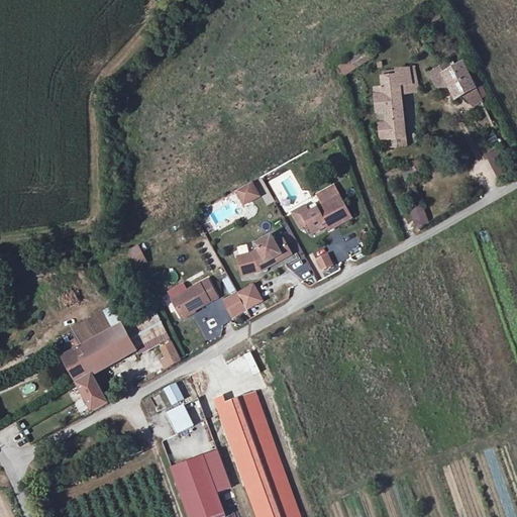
[(338,66),(344,76),(372,58),(366,47),(338,66)]
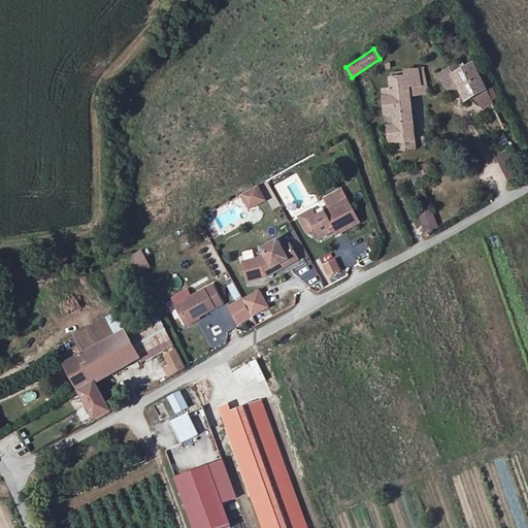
[(473,98),(476,105),(483,109),(492,104),(471,62),(462,67),(460,68),(458,63),(435,74),(443,90),(457,91),(463,103),(473,98)]
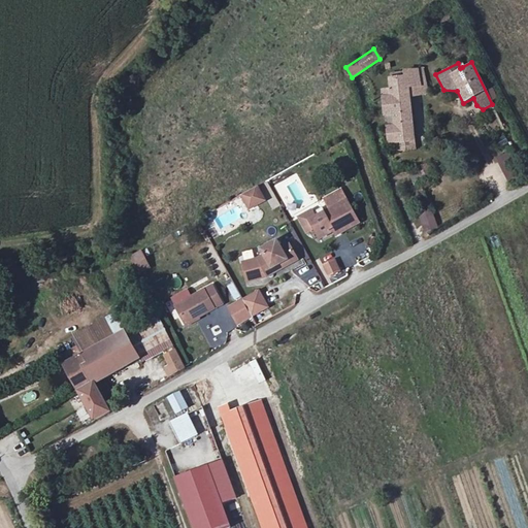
[(391,116),(392,125),(385,126),(387,145),(397,143),(398,152),(415,150),(410,98),(429,93),(423,68),(402,70),(403,75),(388,77),(389,96),(381,97),(383,117),(391,116)]
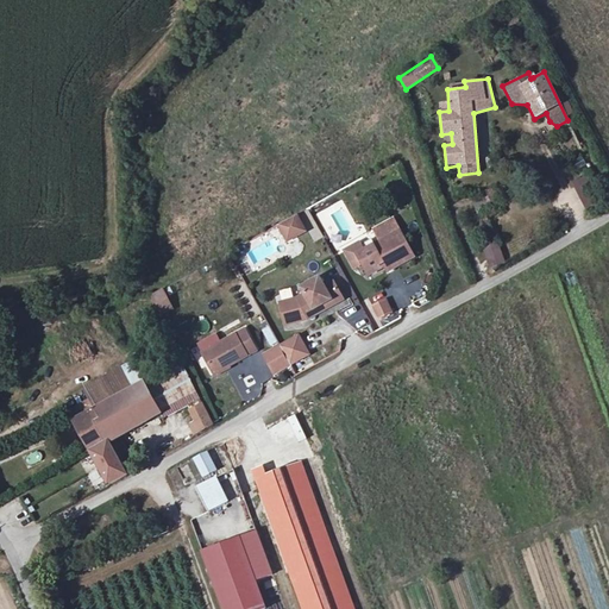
[(586,176),(572,184),(588,211),(602,202),(586,176)]
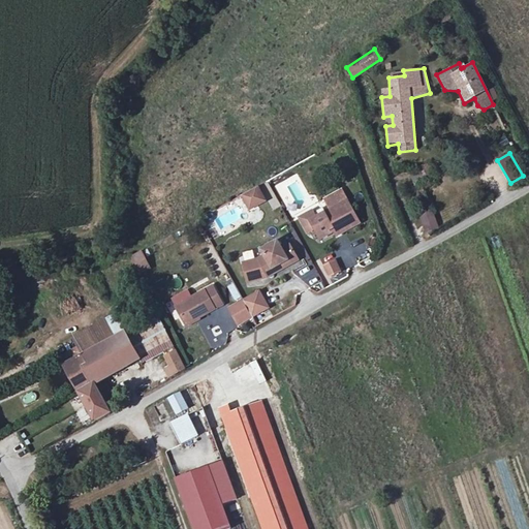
[(258,186),(241,196),(249,211),(266,201),(258,186)]
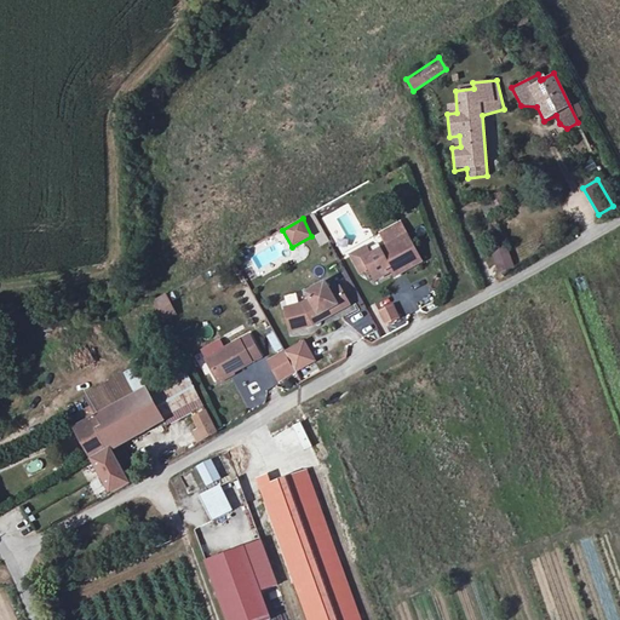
[(380,233),(386,246),(380,248),(380,247),(369,252),(366,246),(349,256),(359,274),(368,269),(374,281),(390,273),(399,269),(401,274),(422,263),(400,223),(380,233)]
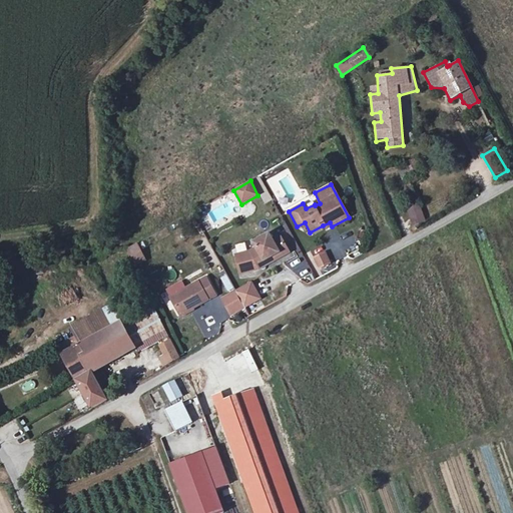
[(419,201),(407,205),(413,225),(426,221),(419,201)]
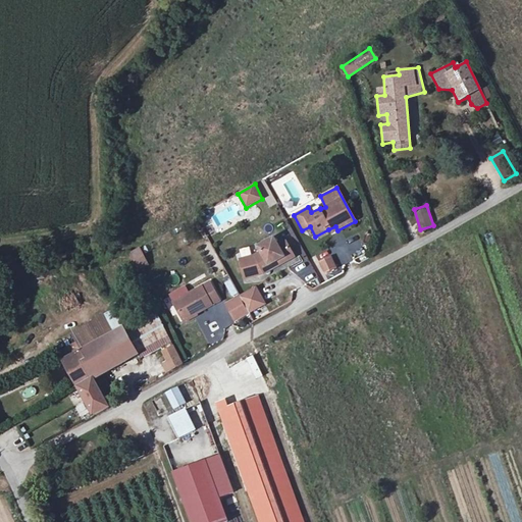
[(246,273),(263,268),(284,257),(286,260),(296,256),(286,241),(279,246),(275,238),(260,247),(263,252),(255,256),(242,259),(246,273)]
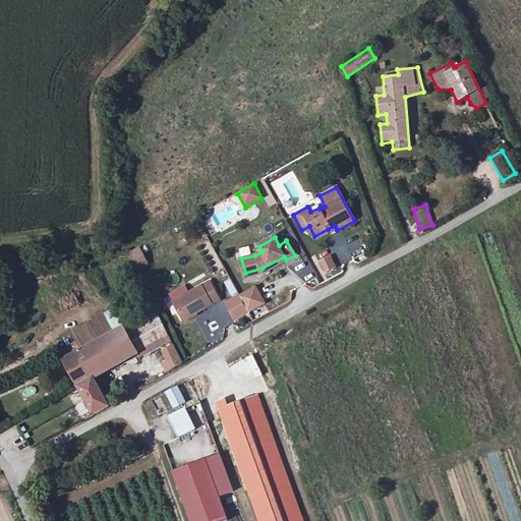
[(131,252),(138,268),(149,263),(141,246),(131,252)]
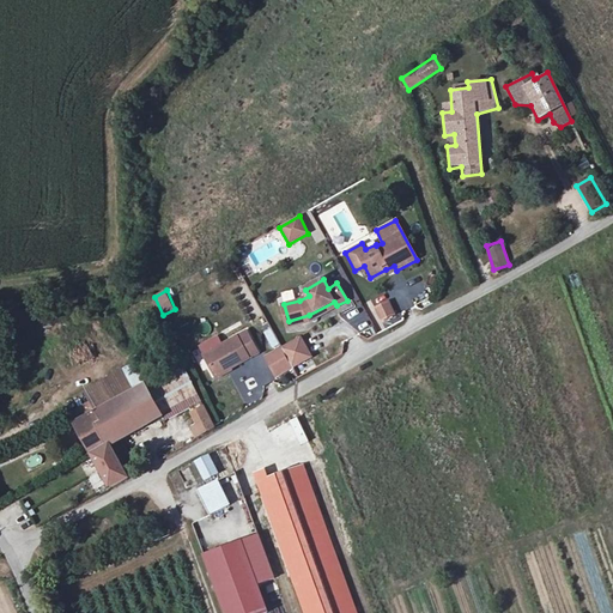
[(311,320),(337,305),(334,302),(309,315),(289,321),(290,326),(311,320)]
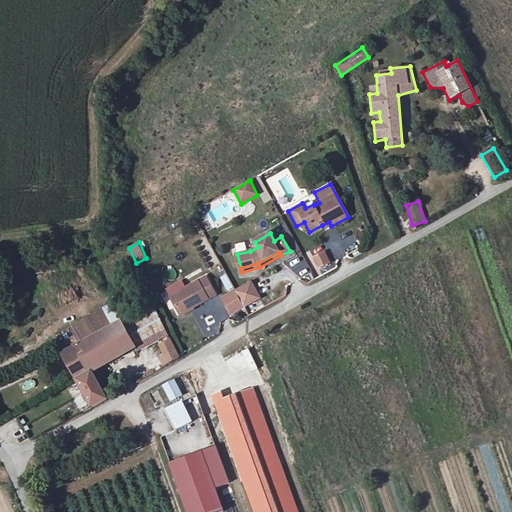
[(326,253),(315,259),(320,268),(330,262),(326,253)]
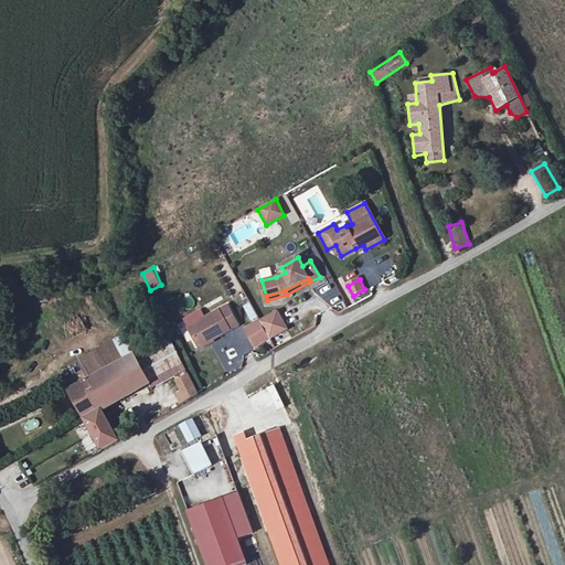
[(317,292),(333,307),(342,298),(326,283),(317,292)]
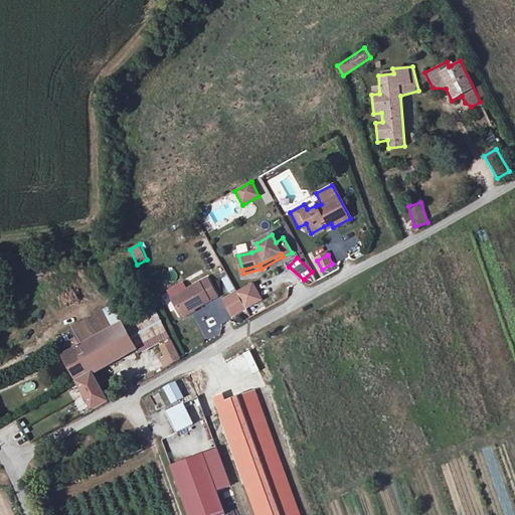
[(47,275),(47,286),(59,286),(59,275),(47,275)]
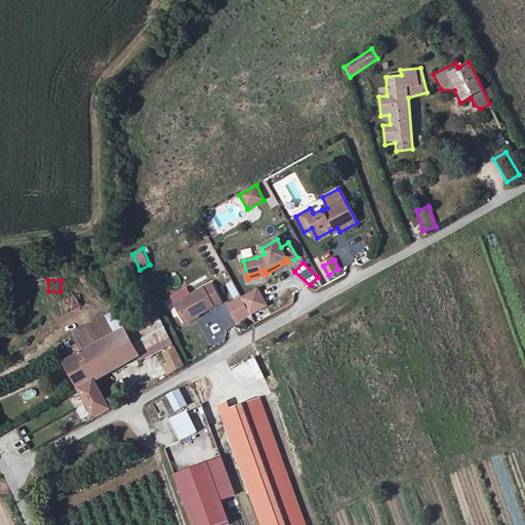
[(190,294),(172,304),(184,325),(221,304),(210,282),(190,294)]
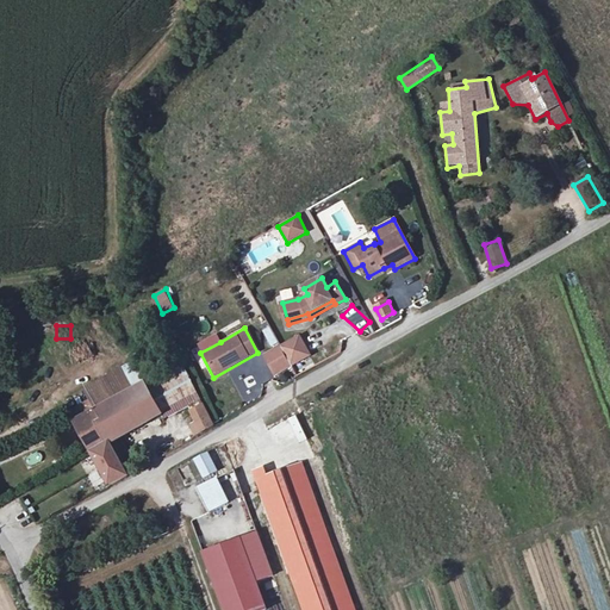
[(197,346),(200,353),(221,342),(217,335),(197,346)]
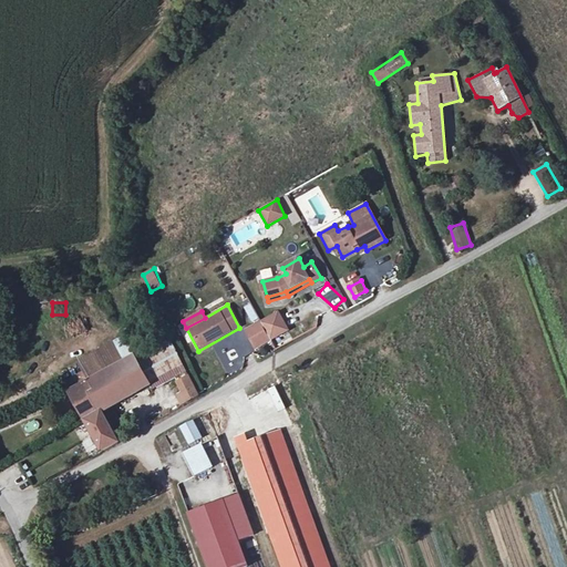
[(259,321),(270,341),(289,331),(278,311),(259,321)]
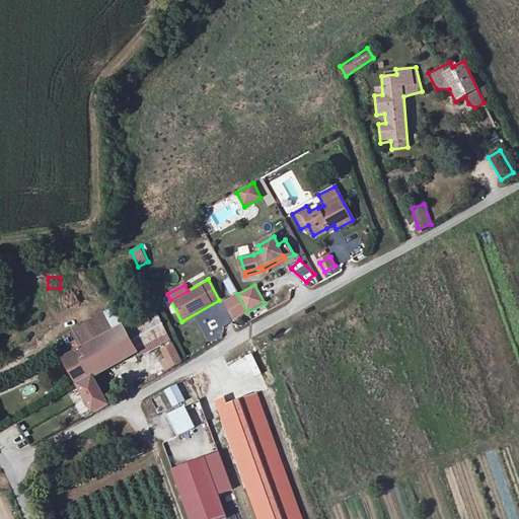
[(237,294),(222,302),(232,320),(247,312),(237,294)]
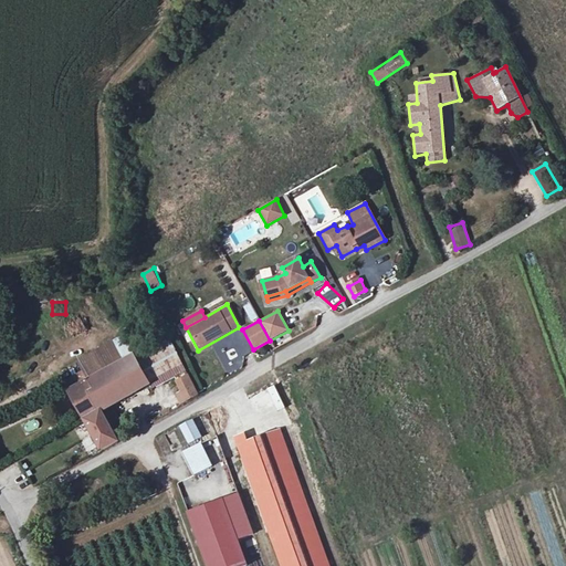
[(165,334),(130,353),(148,385),(152,391),(168,383),(186,373),(165,334)]
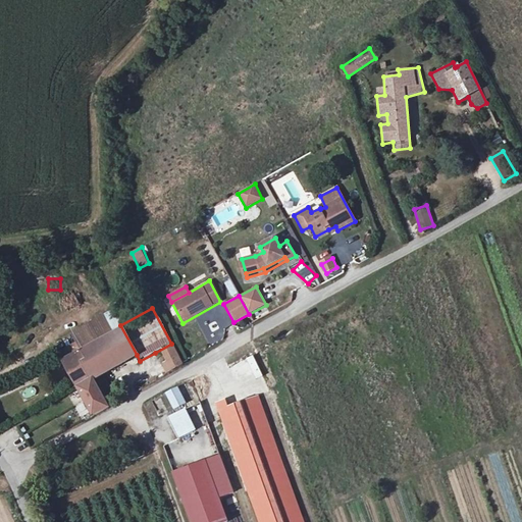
[(81,347),(120,325),(112,309),(72,331),(81,347)]
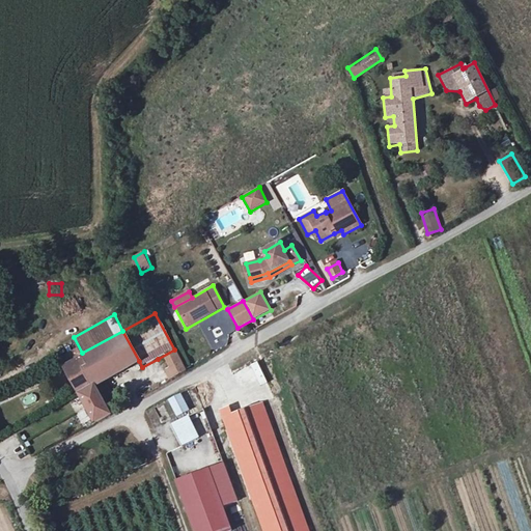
[(80,366),(83,372),(81,372),(88,385),(92,383),(94,386),(139,361),(122,331),(82,353),(80,355),(85,364),(80,366)]
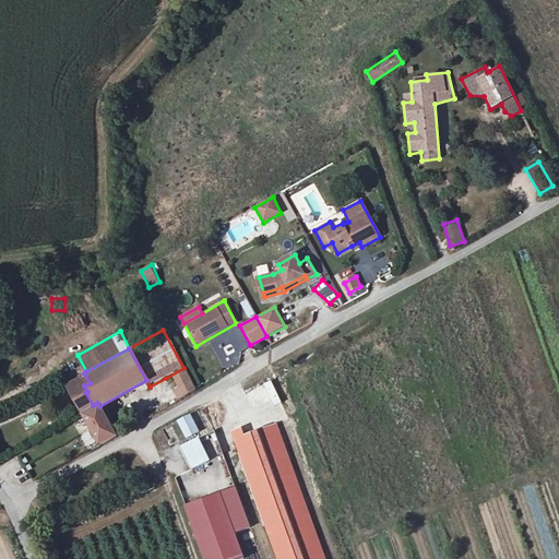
[(195,390),(183,368),(166,378),(178,400),(195,390)]
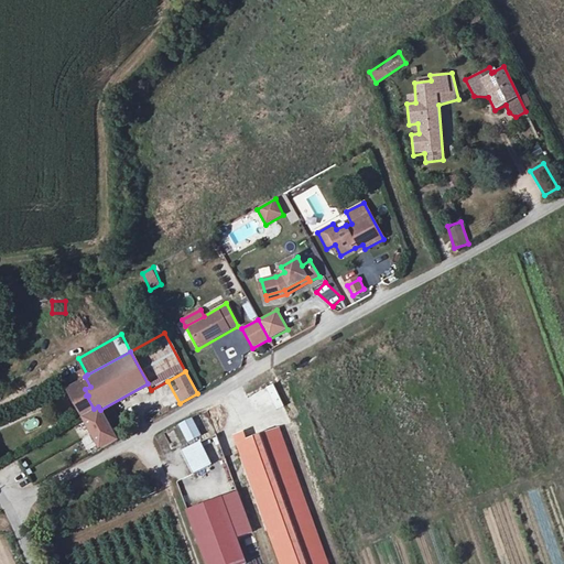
[(64,388),(80,416),(94,409),(86,396),(88,396),(85,389),(90,387),(85,377),(64,388)]
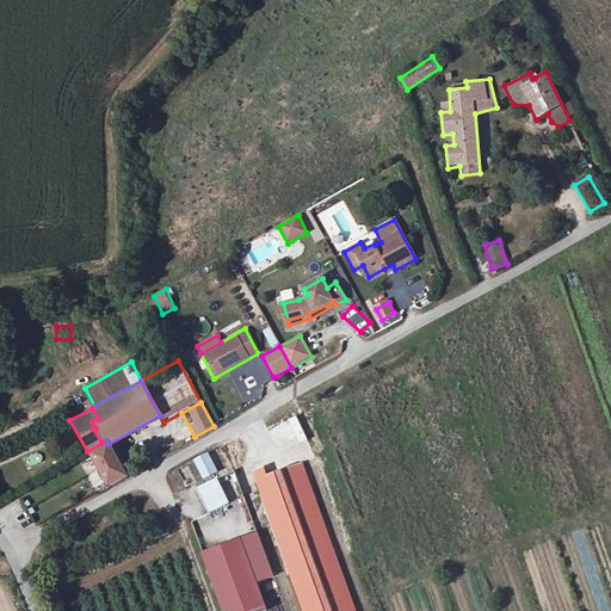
[(109,444),(106,440),(102,443),(87,451),(107,488),(127,477),(109,444)]
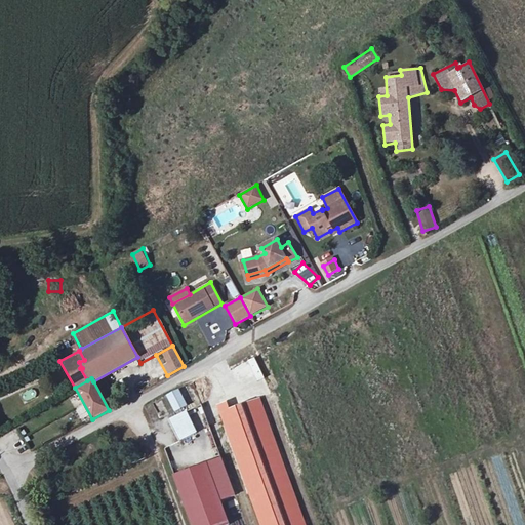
[(173,412),(187,406),(178,389),(165,395),(173,412)]
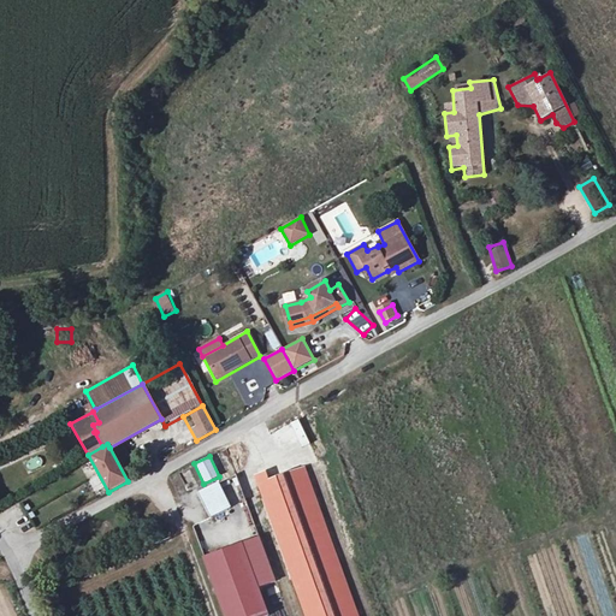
[(256,475),(307,615),(360,615),(306,466),(271,479),(267,471),(256,475)]
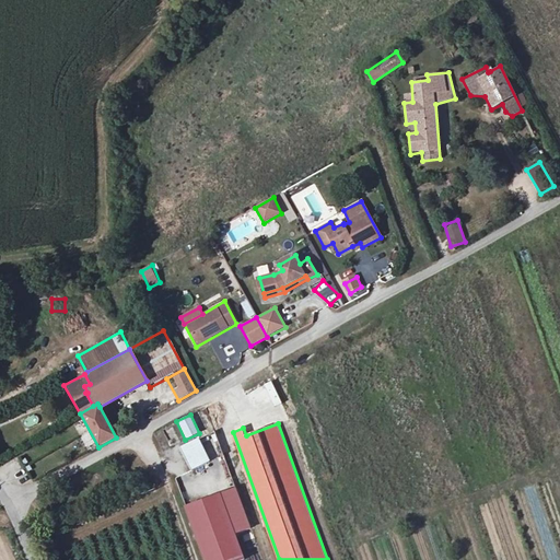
[(190,471),(210,462),(198,438),(178,447),(190,471)]
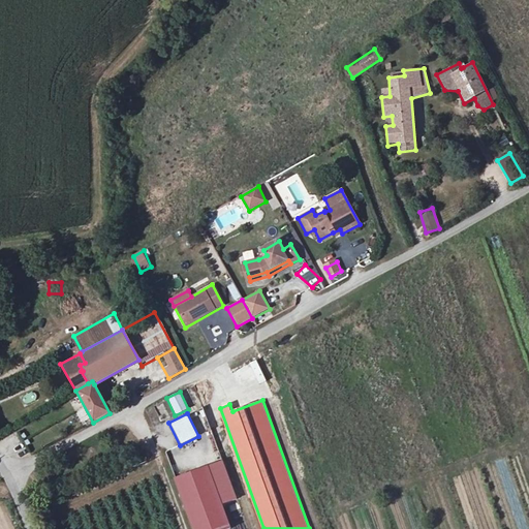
[(231,528),(210,468),(177,479),(194,528),(231,528)]
